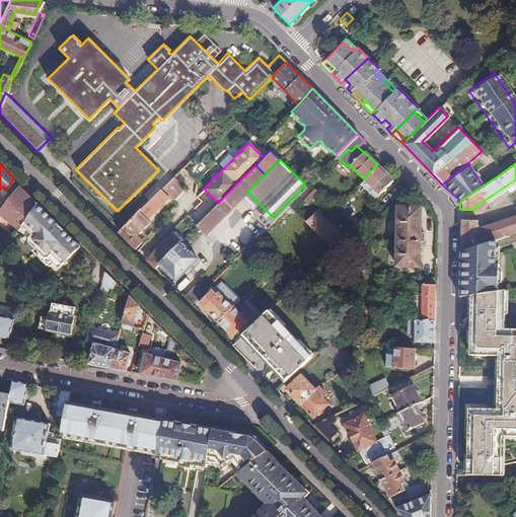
[(377,164),(363,178),(378,192),(391,179),(377,164)]
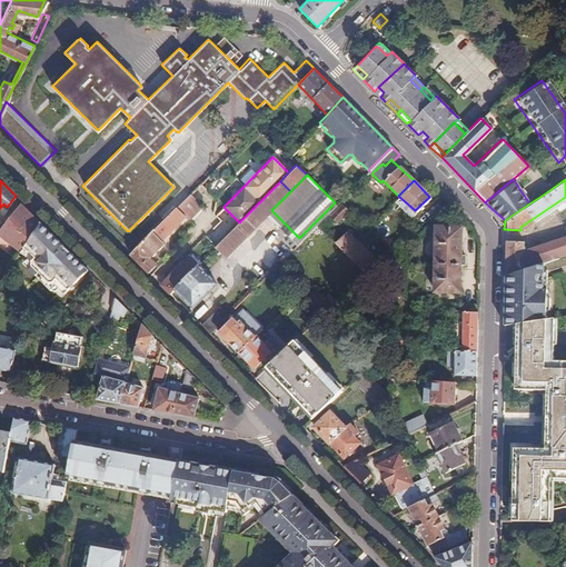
[(239,222),(215,246),(214,248),(225,258),(271,210),(290,191),(280,181),(239,222)]
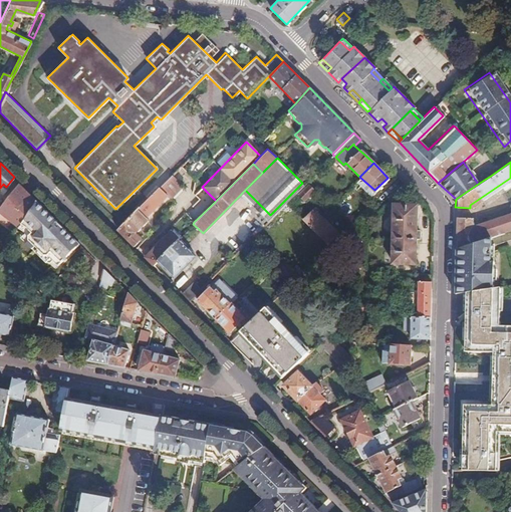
[(179,167),(159,188),(166,194),(186,174),(179,167)]
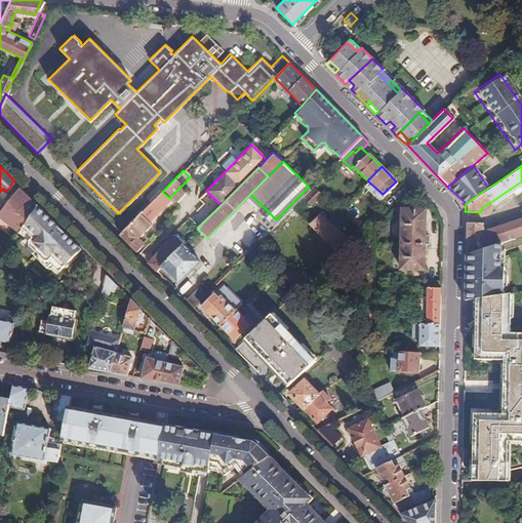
[(0,211),(18,231),(37,203),(18,185),(0,209),(0,211)]
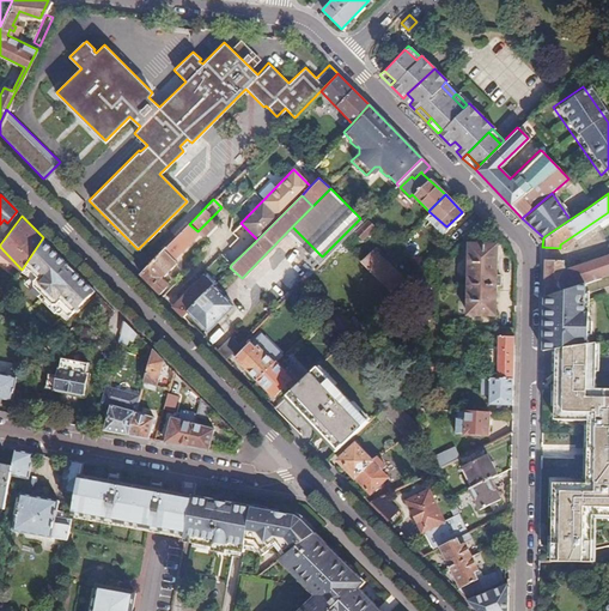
[(365,219),(354,231),(360,237),(372,225),(365,219)]
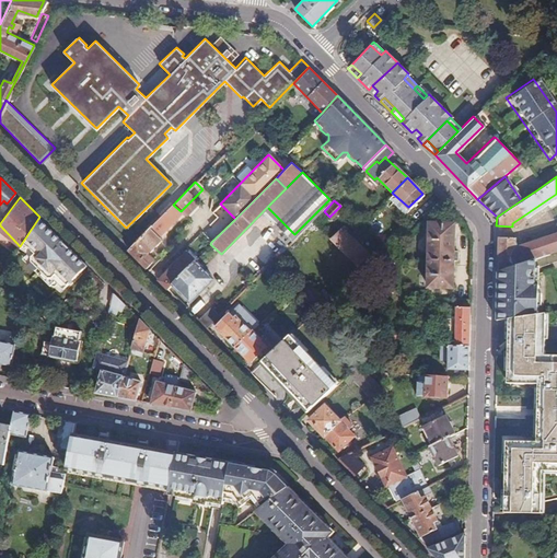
[(173,205),(152,224),(160,232),(181,211),(173,205)]
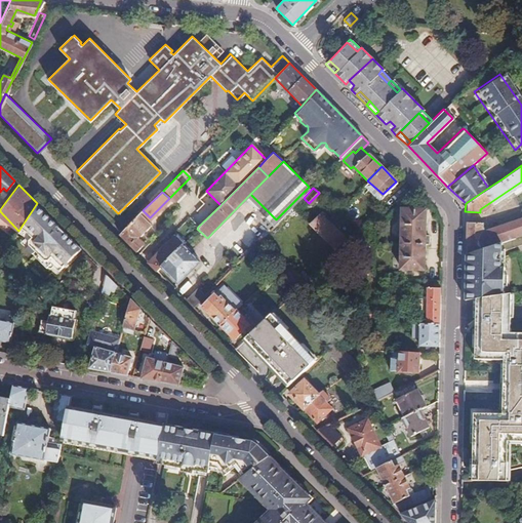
[(37,203),(18,231),(29,239),(29,243),(44,257),(47,257),(58,269),(80,246),(37,203)]
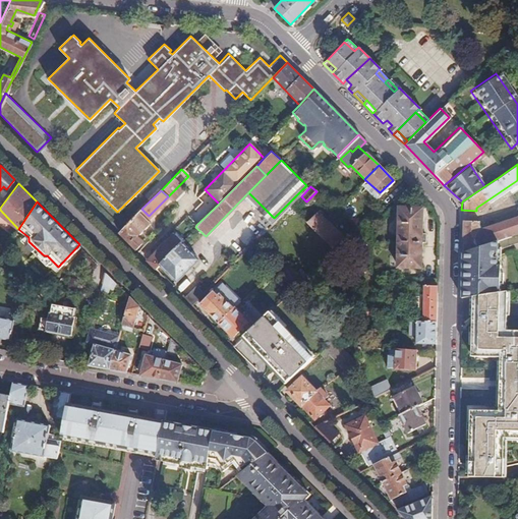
[(420,207),(398,207),(396,265),(418,266),(419,240),(422,239),(423,231),(419,231),(420,207)]
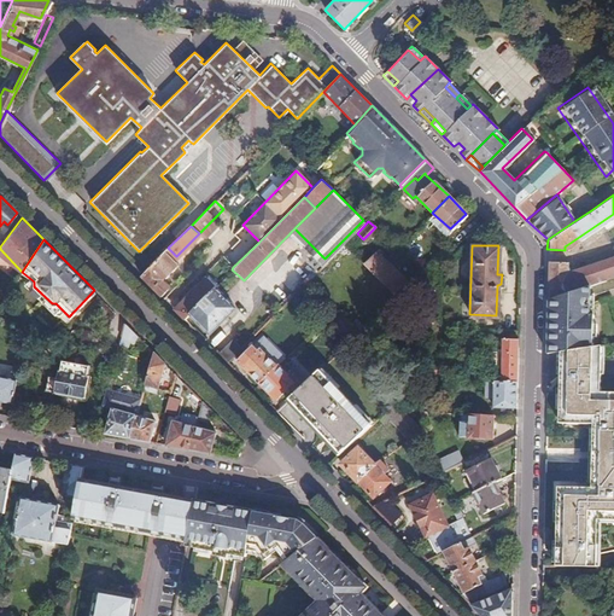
[(372,273),(384,261),(374,251),(362,263),(372,273)]
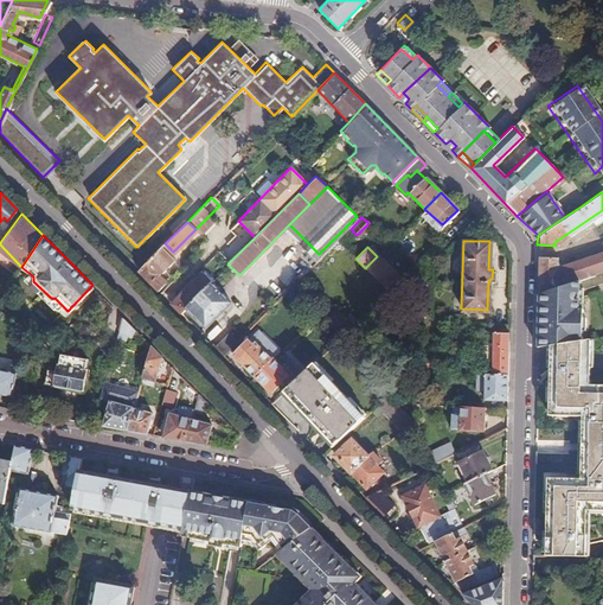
[(159,249),(138,272),(156,291),(165,281),(158,274),(172,261),(159,249)]
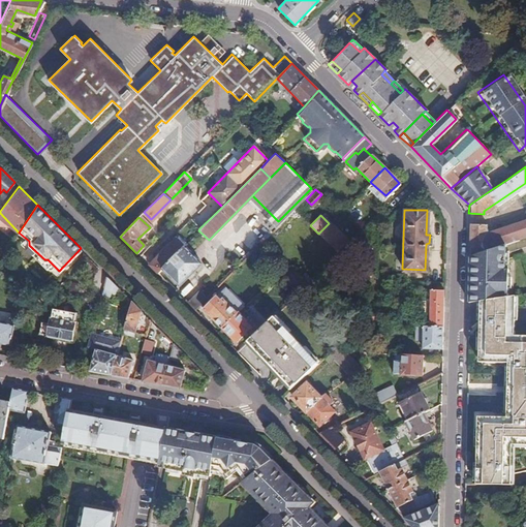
[(468,222),(468,254),(502,243),(525,235),(525,218),(485,233),(485,222),(468,222)]
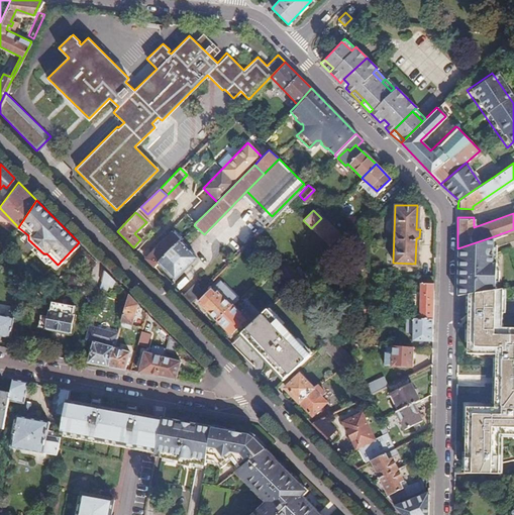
[(338,234),(321,218),(311,228),(327,244),(338,234)]
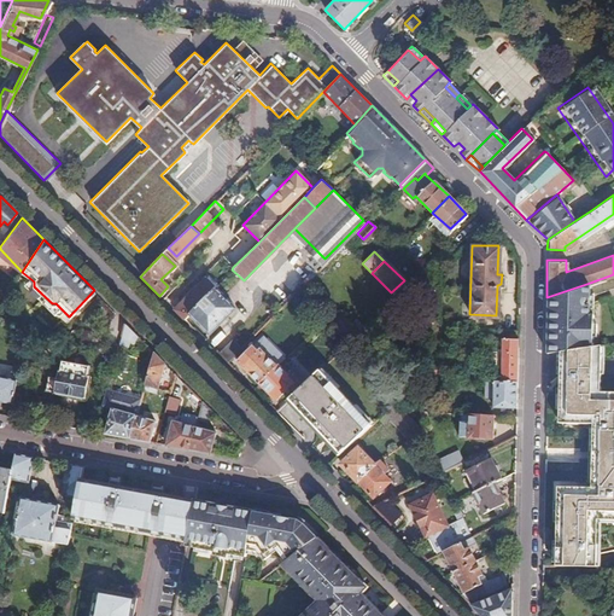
[(206,275),(173,309),(182,319),(188,313),(214,288),(217,285),(206,275)]
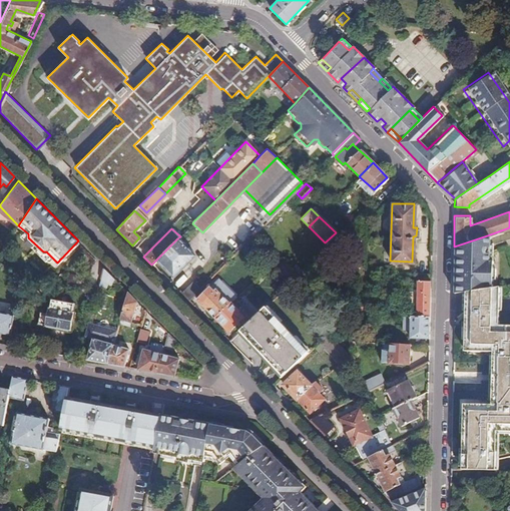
[(325,242),(328,245),(339,235),(336,232),(325,242)]
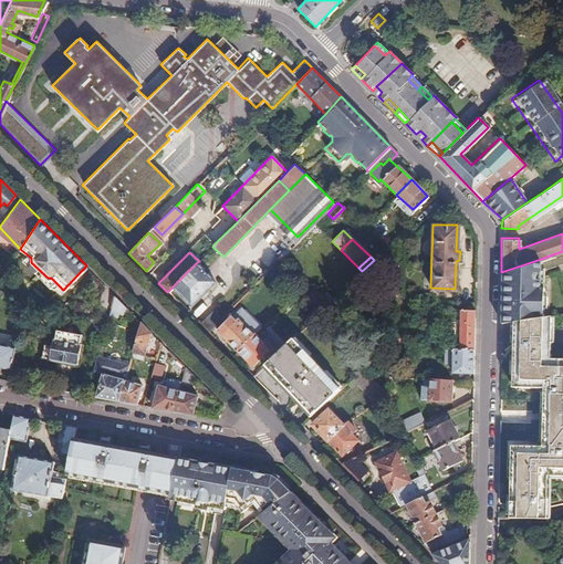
[(538,315),(538,260),(501,272),(500,320),(512,319),(538,315)]
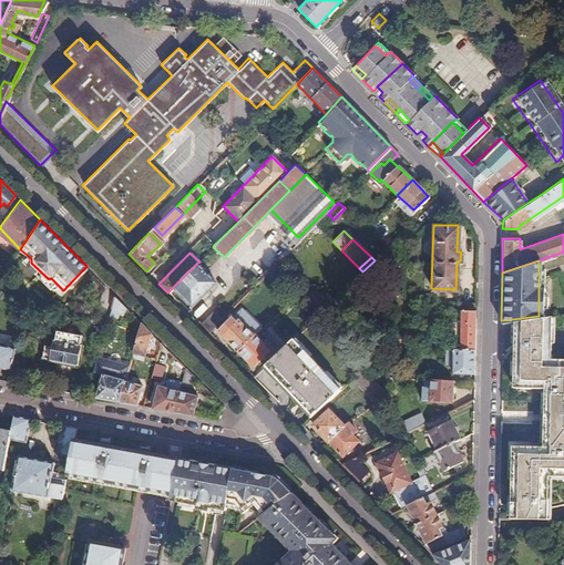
[(196,264),(173,287),(191,305),(214,281),(196,264)]
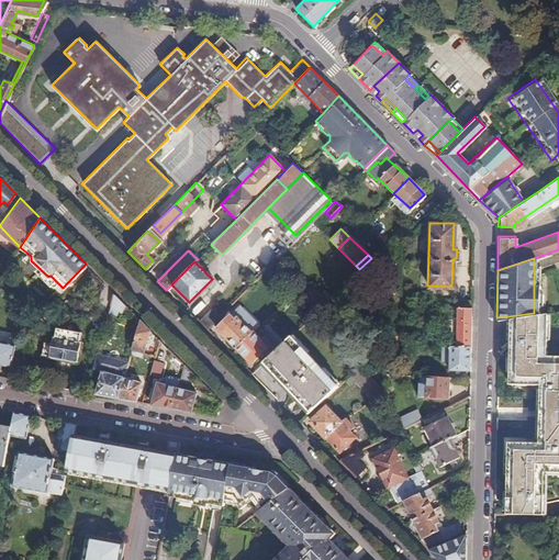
[(316,306),(324,300),(303,279),(295,287),(316,306)]
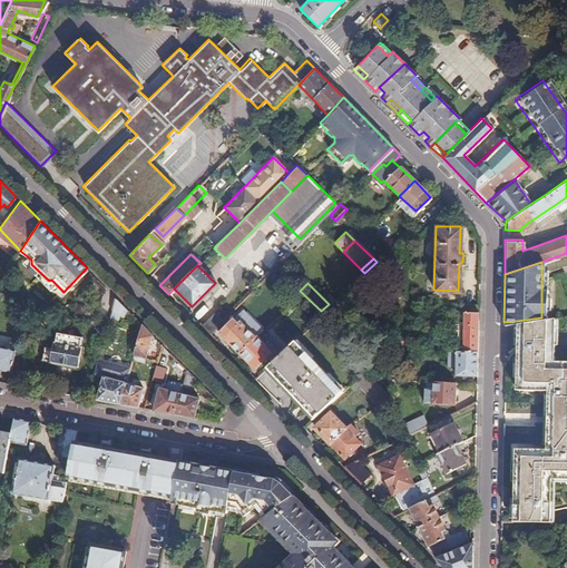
[(127,307),(116,296),(110,314),(119,317),(120,313),(124,315),(127,307)]
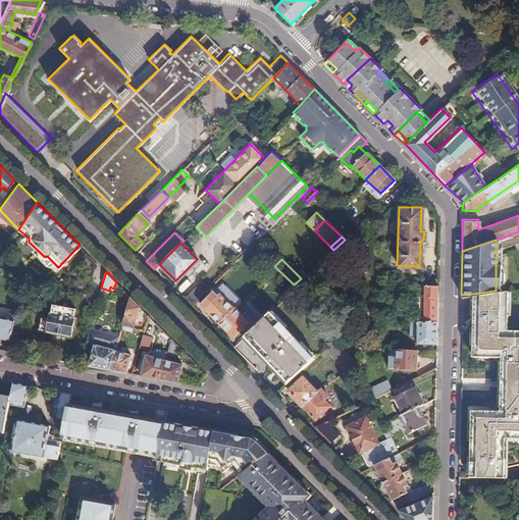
[(434,320),(435,277),(422,277),(420,320),(434,320)]
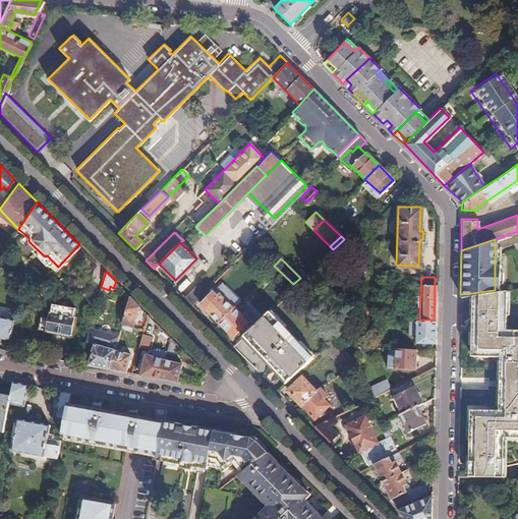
[(183,296),(188,302),(200,291),(194,285),(183,296)]
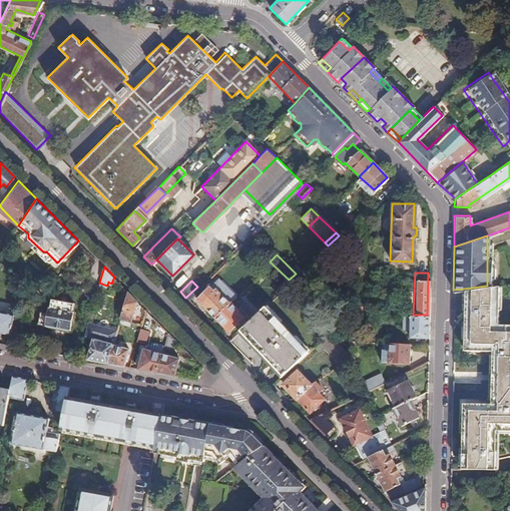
[(487,286),(464,289),(463,293),(497,295),(497,285),(487,286)]
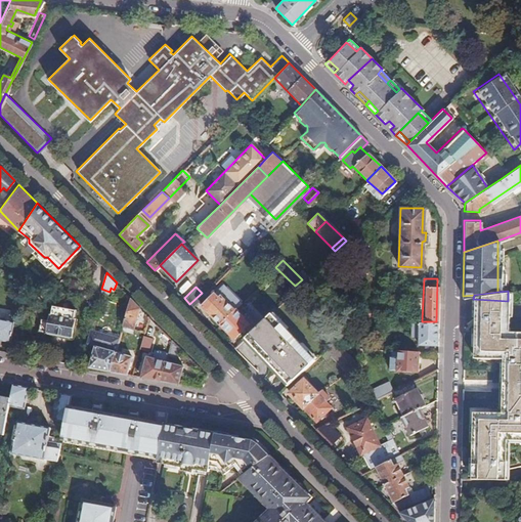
[(233,308),(235,307),(227,299),(225,302),(217,295),(215,297),(212,294),(200,306),(218,323),(233,308)]
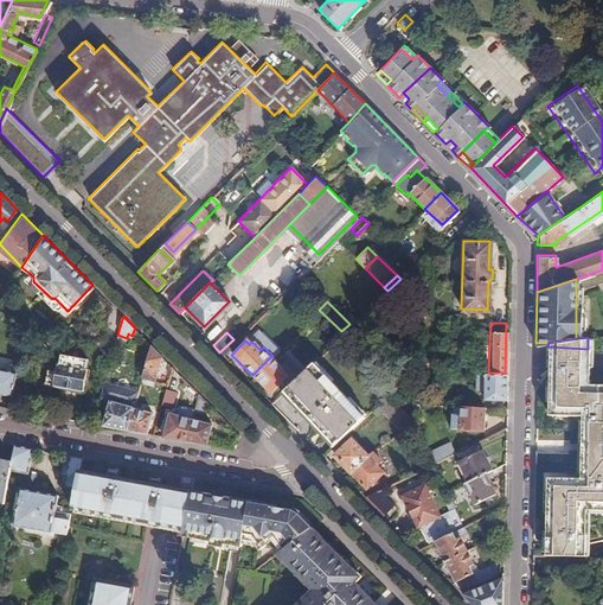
[(161,354),(151,344),(142,376),(154,379),(161,354)]
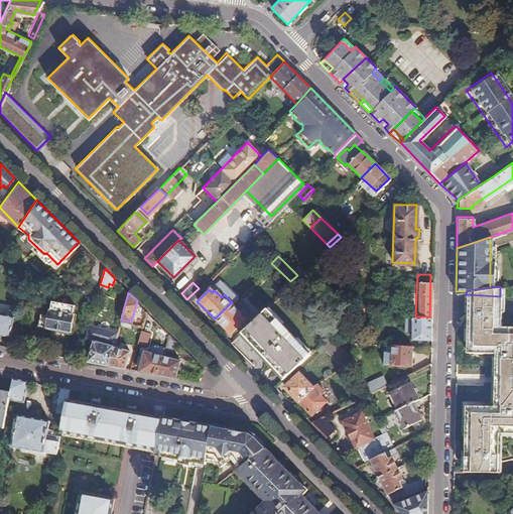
[(500,296),(466,294),(466,302),(466,308),(500,309),(500,303),(500,296)]
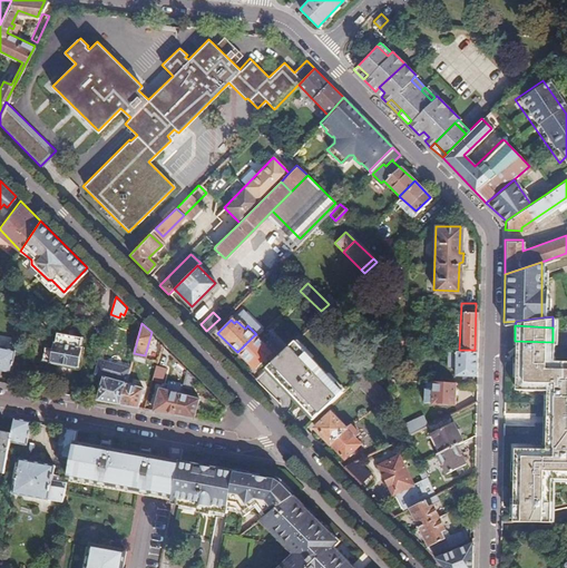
[(81,335),(58,331),(56,340),(54,339),(52,346),(45,344),(41,358),(78,364),(82,345),(80,344),(81,335)]
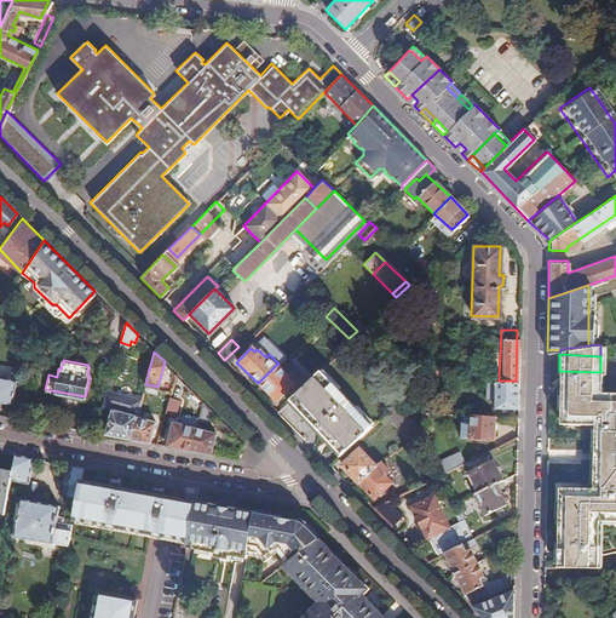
[(286,375),(276,365),(258,383),(275,400),(292,383),(285,376),(286,375)]
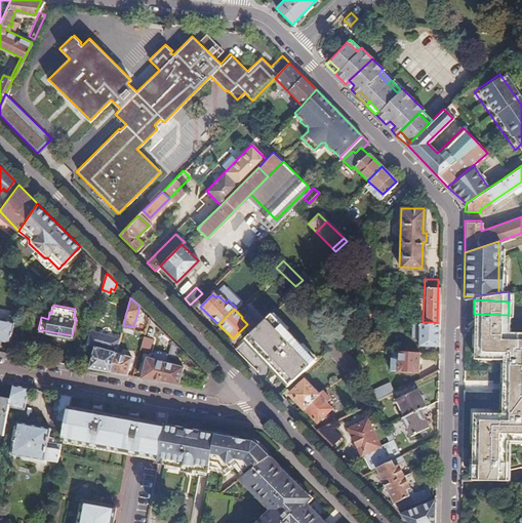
[(269,312),(241,338),(285,385),(313,358),(269,312)]
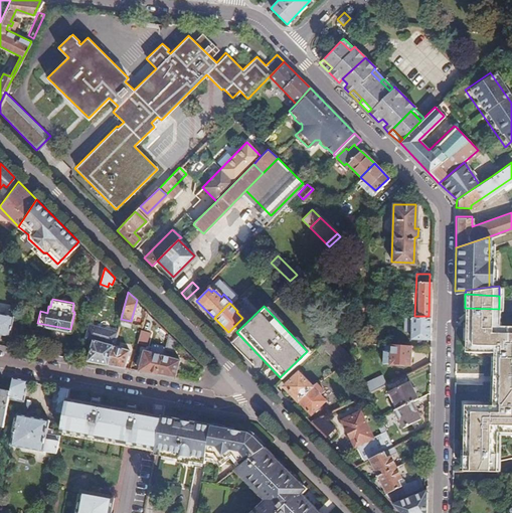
[(463,403),(461,469),(495,470),(496,431),(511,431),(511,324),(499,324),(499,309),(465,308),(464,350),(492,351),(491,402),(463,403)]
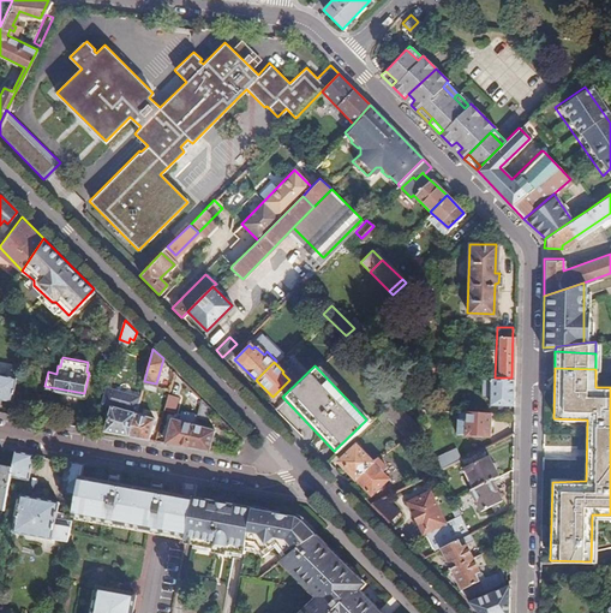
[(0,397),(11,398),(16,375),(0,372),(0,397)]
